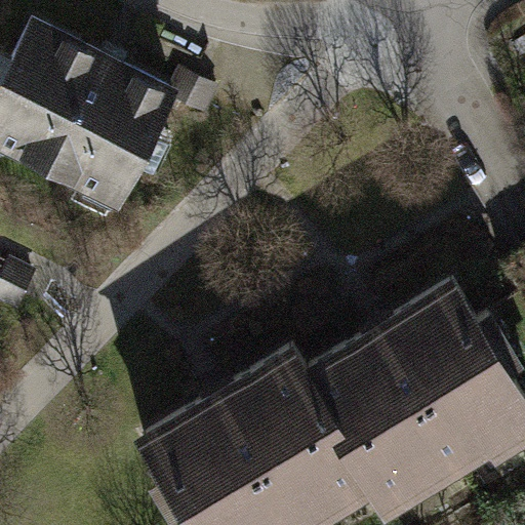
[(0,80),(0,133),(120,194),(172,89),(174,85),(124,61),(119,71),(95,59),(101,49),(33,15),(0,80)]
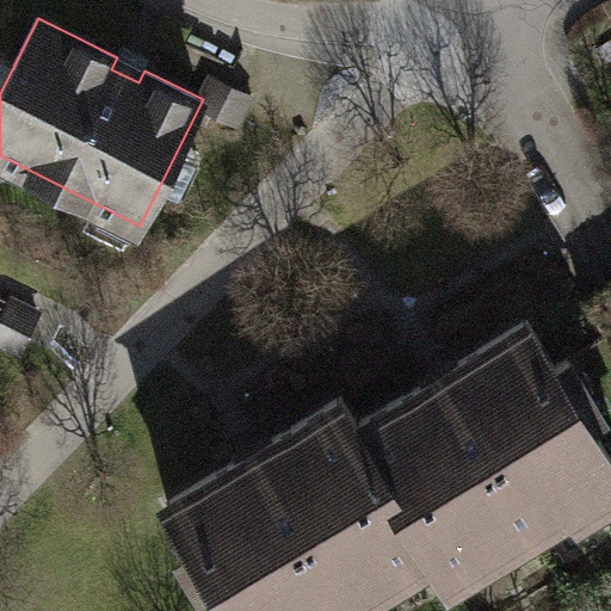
[(213,76),(203,99),(201,104),(238,123),(251,96),(213,76)]
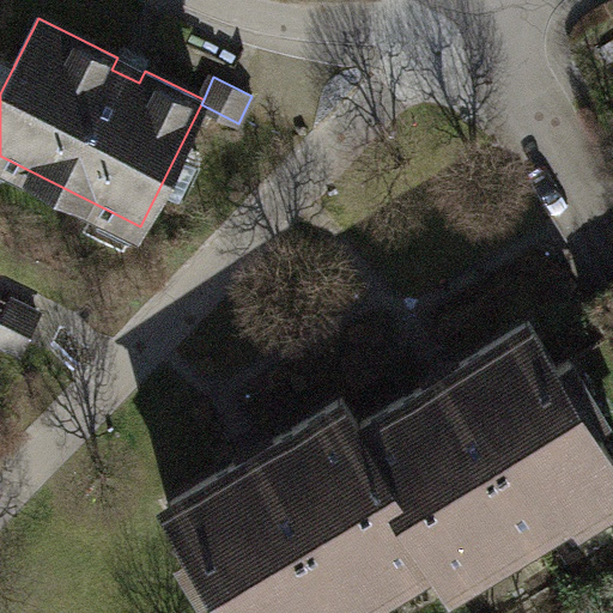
[(40,314),(12,301),(0,326),(0,341),(22,352),(40,314)]
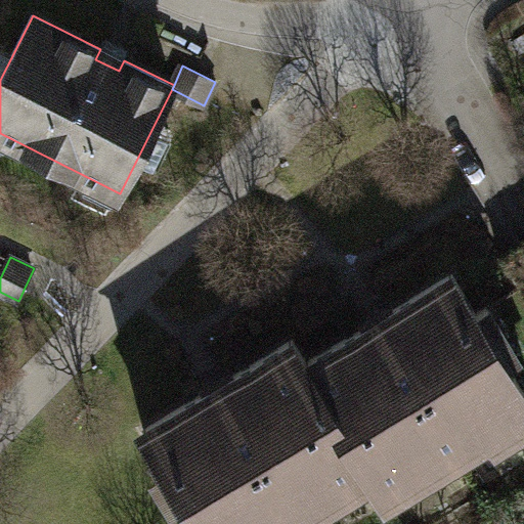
[(367,325),(307,362),(365,459),(380,481),(423,454),(432,470),(487,436),(485,432),(523,408),(523,390),(506,360),(517,353),(488,306),(477,313),(453,273),(390,312),(397,323),(375,337),(367,325)]
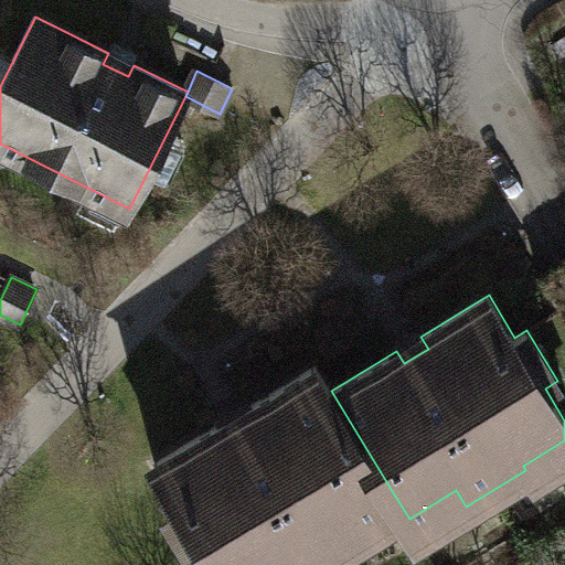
[(224,422),(156,464),(181,504),(169,511),(201,564),(213,556),(217,564),(315,564),(353,542),(343,525),(394,494),(331,391),(317,366),(247,407),(255,419),(231,434),(224,422)]
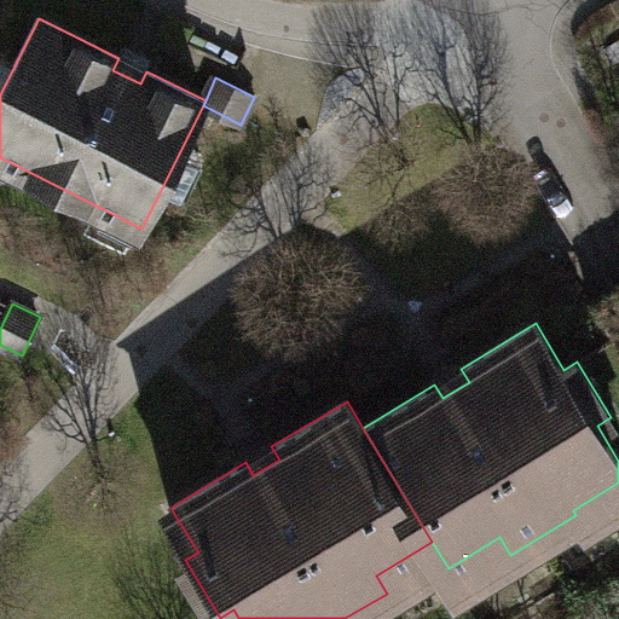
All buildings are outlined.
